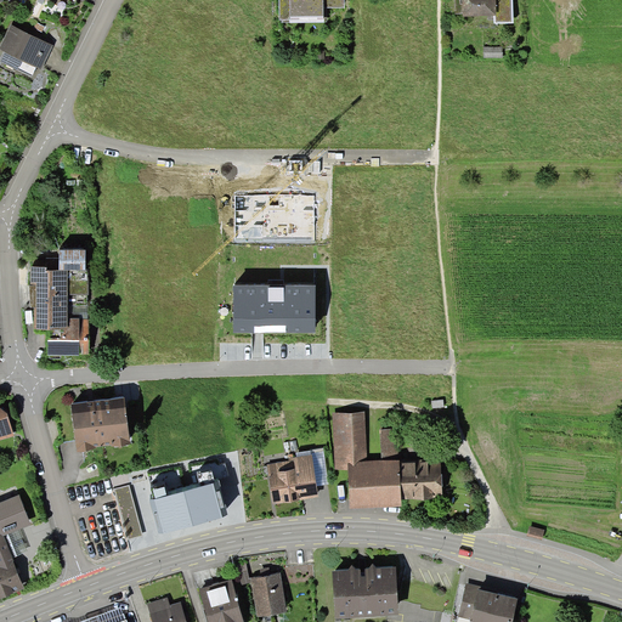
[(278,0),(280,20),(282,20),(282,23),(327,22),(327,7),(344,7),(344,0),(278,0)]
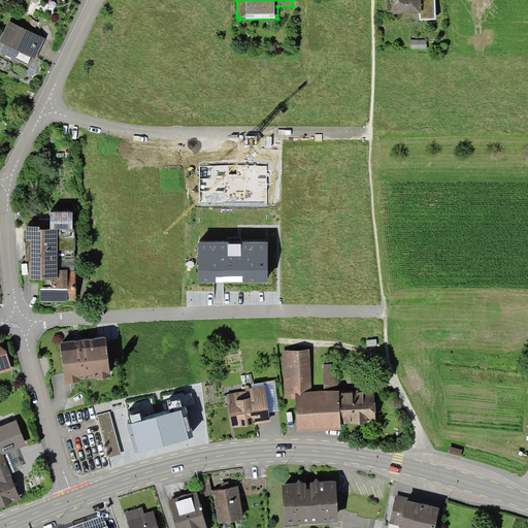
[(387,0),(388,12),(391,11),(391,13),(420,12),(422,12),(421,0),(387,0)]
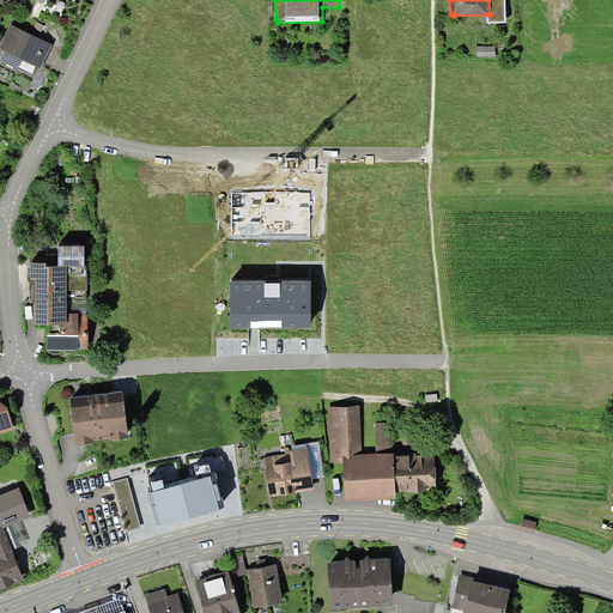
[(489,0),(490,14),(487,14),(489,23),(508,23),(507,0),(489,0)]
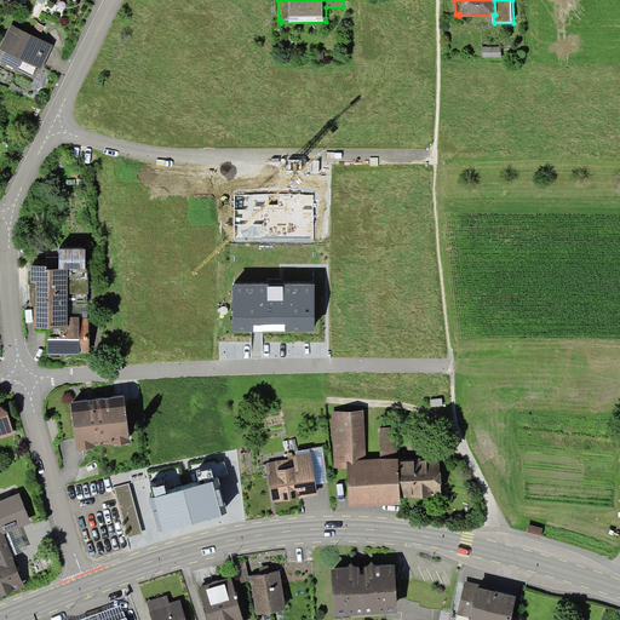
[(45,26),(36,22),(33,30),(41,34),(45,26)]
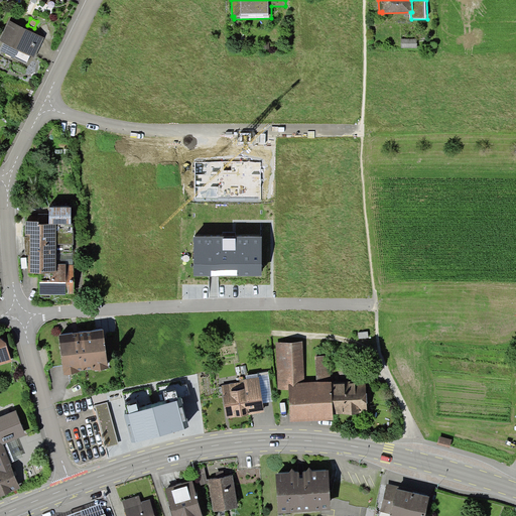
[(44,37),(9,20),(0,38),(0,40),(4,43),(0,50),(26,63),(30,55),(34,57),(44,37)]
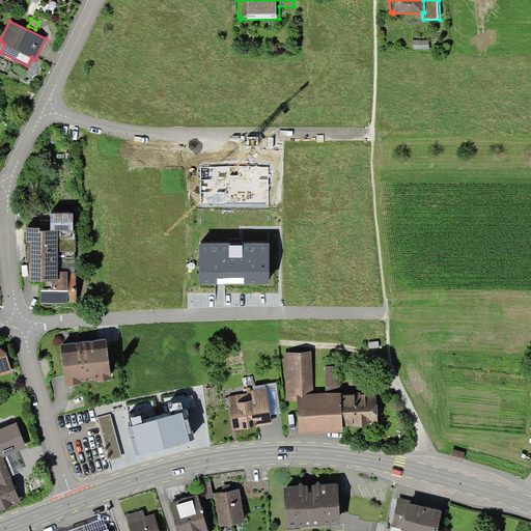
[(428,40),(413,40),(413,50),(428,50),(428,40)]
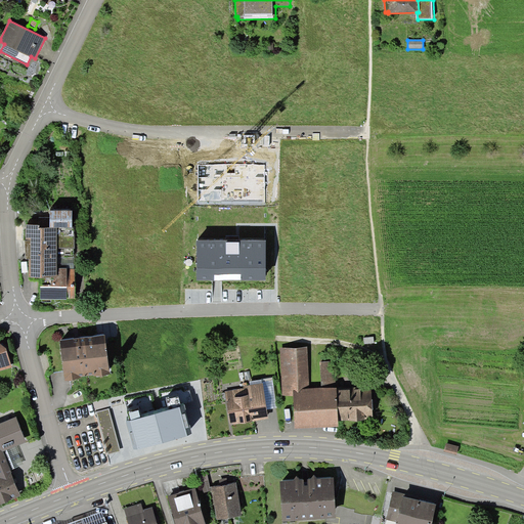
[(265,164),(198,164),(198,206),(265,206),(265,164)]
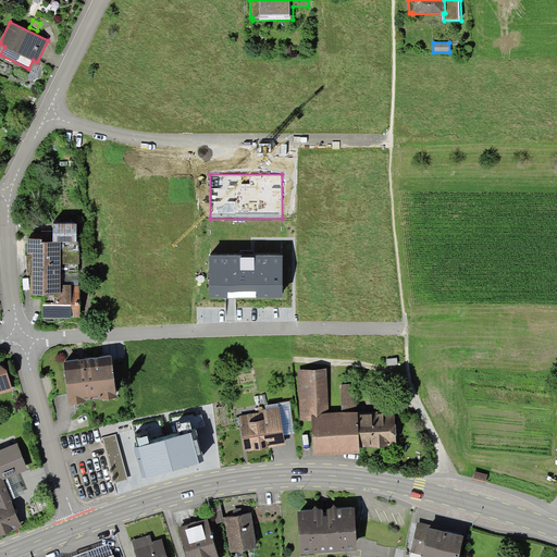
[(53,224),(53,242),(76,243),(76,224),(53,224)]
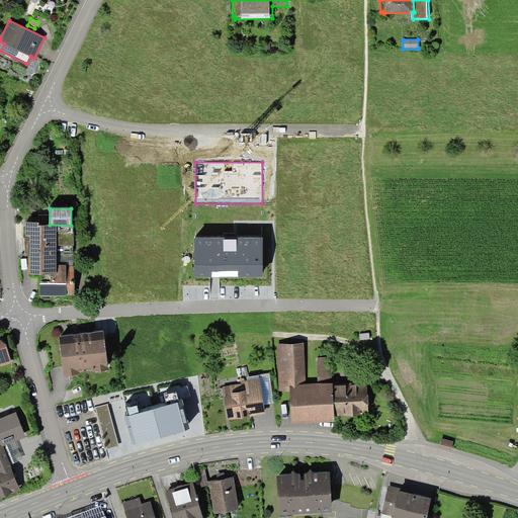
[(39,223),(26,223),(25,256),(28,256),(28,274),(51,274),(51,281),(39,281),(39,296),(67,296),(67,295),(74,295),(74,267),(73,267),(73,246),(74,246),(74,226),(71,226),(50,225),(39,225),(39,223)]
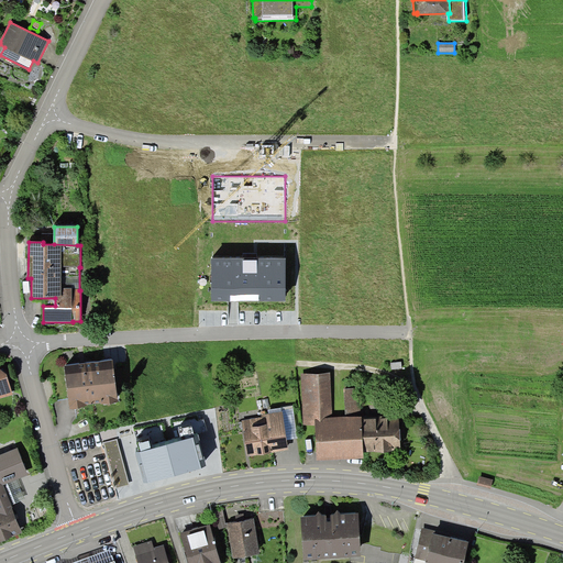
[(285,258),(212,258),(212,301),(285,301),(285,258)]
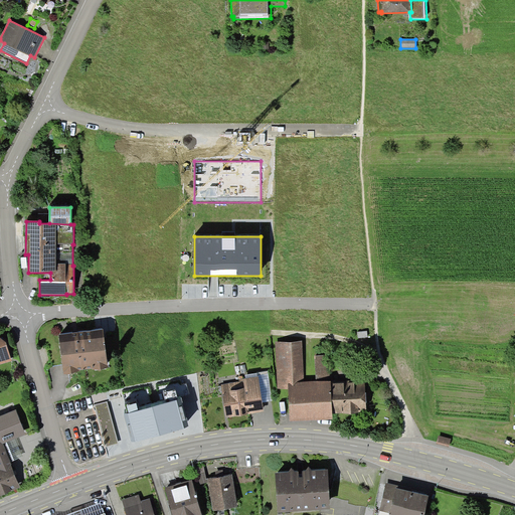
[(103,329),(58,335),(63,374),(79,372),(78,370),(92,368),(93,370),(108,368),(103,329)]
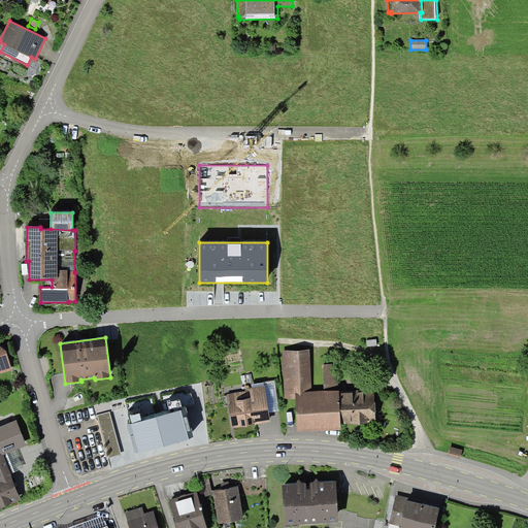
[(4,343),(0,343),(0,373),(12,370),(4,343)]
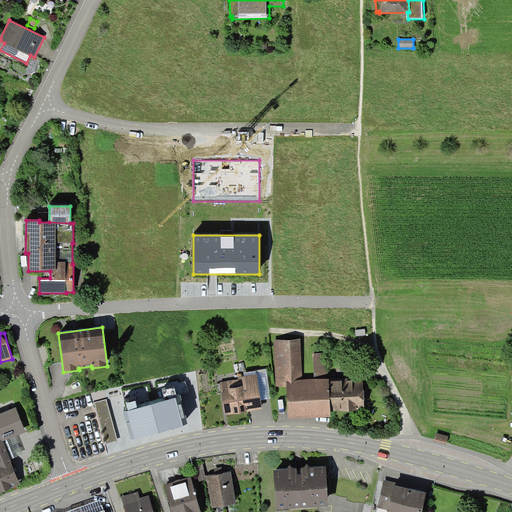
[(300,339),(274,340),(276,387),(287,387),(286,381),(302,381),(300,339)]
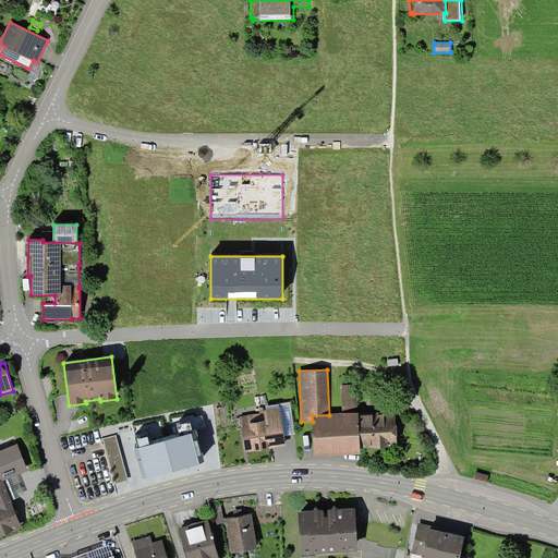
[(341,386),(343,414),(358,413),(356,385),(341,386)]
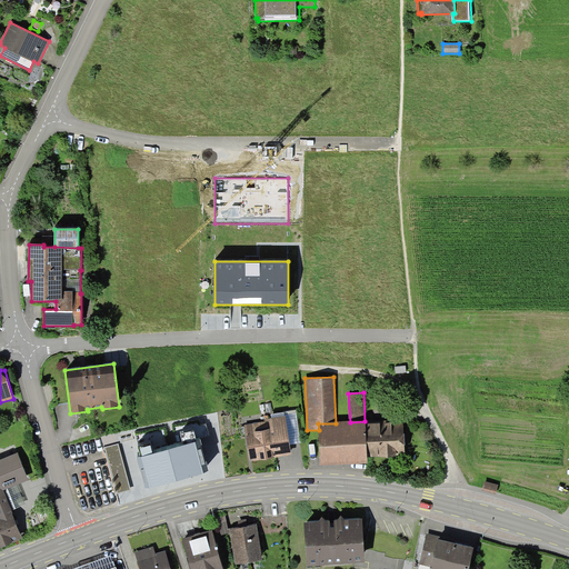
[(271,413),(271,418),(285,416),(289,445),(301,443),(296,410),(271,413)]
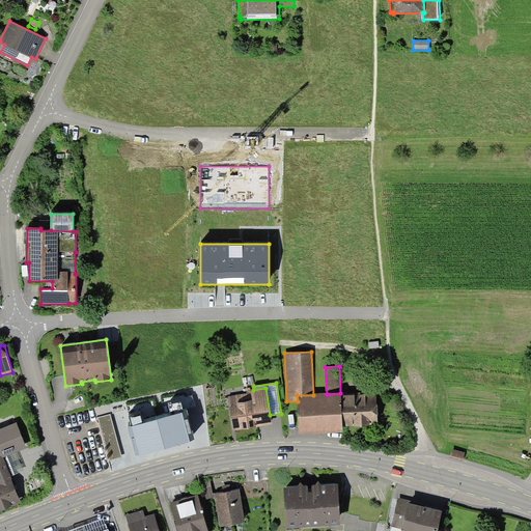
[(228,396),(233,430),(272,424),(270,415),(266,388),(253,390),(246,391),(246,393),(228,396)]
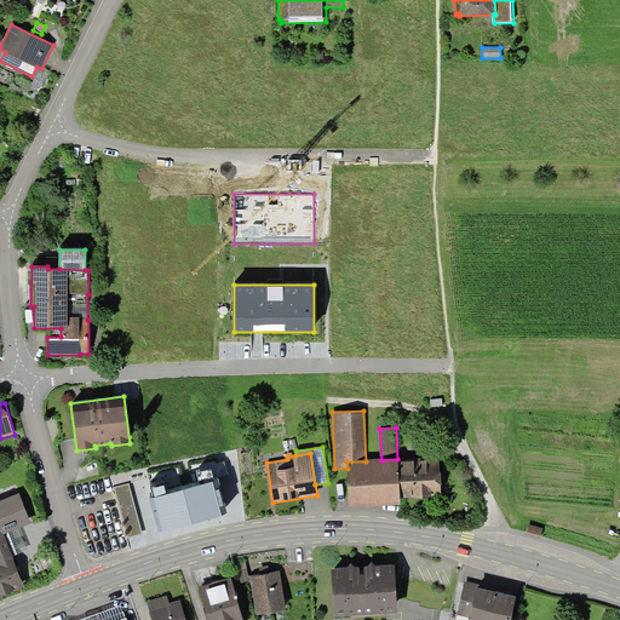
[(366,461),(346,461),(348,469),(349,507),(401,505),(400,498),(399,461),(399,459),(397,459),(382,460),(366,461)]
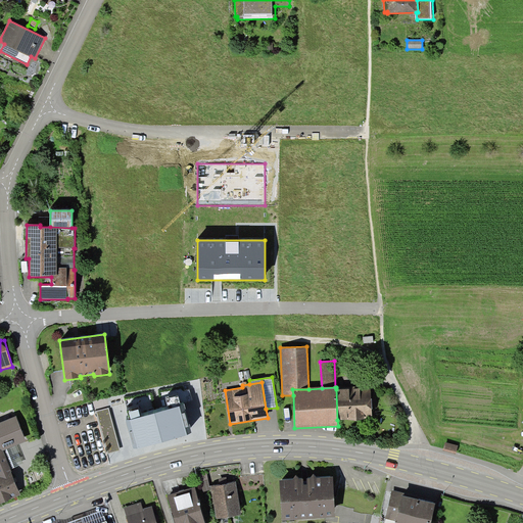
[(371,388),(336,389),(337,420),(373,419),(371,388)]
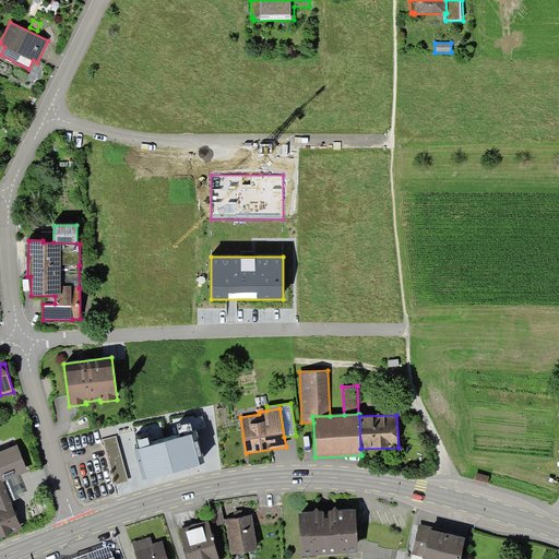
[(197,431),(134,450),(143,480),(205,462),(197,431)]
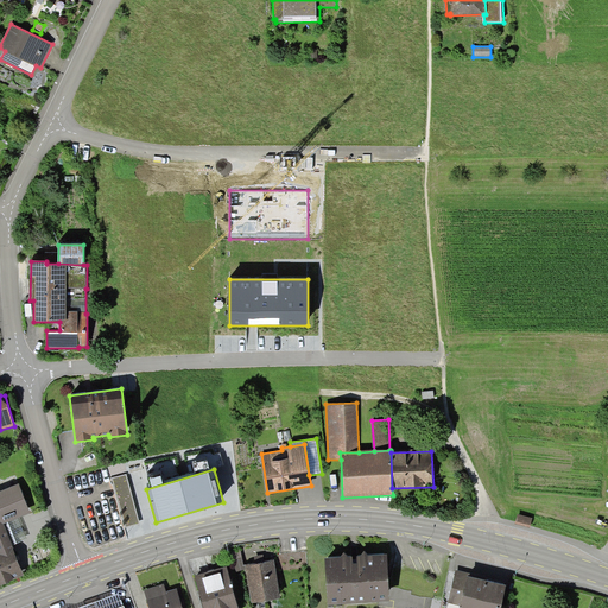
[(127,474),(112,477),(125,527),(139,524),(127,474)]
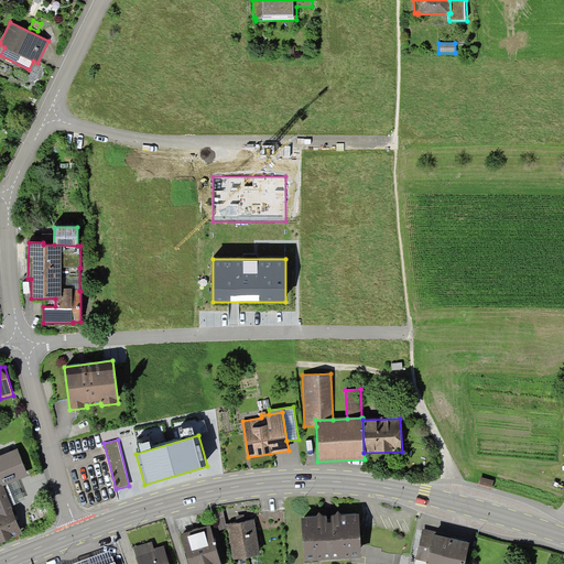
[(0,455),(0,484),(3,486),(17,480),(29,476),(18,448),(0,455)]
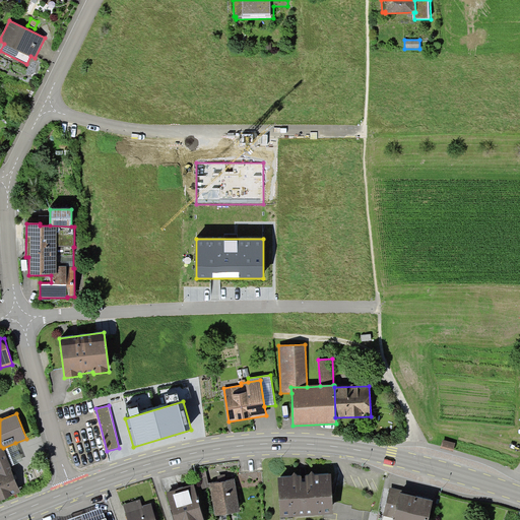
[(456,443),(443,439),(441,448),(453,451),(456,443)]
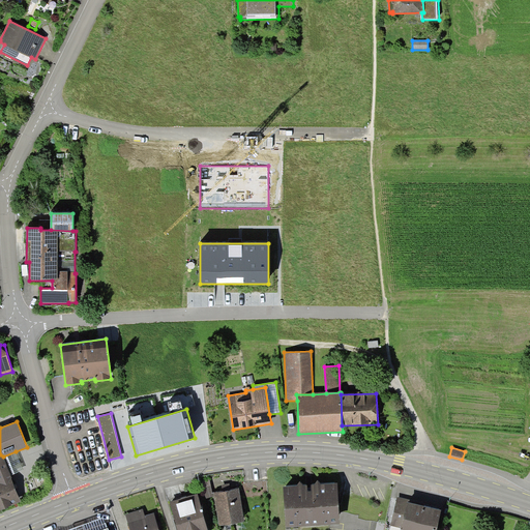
[(23,470),(16,451),(3,457),(10,475),(23,470)]
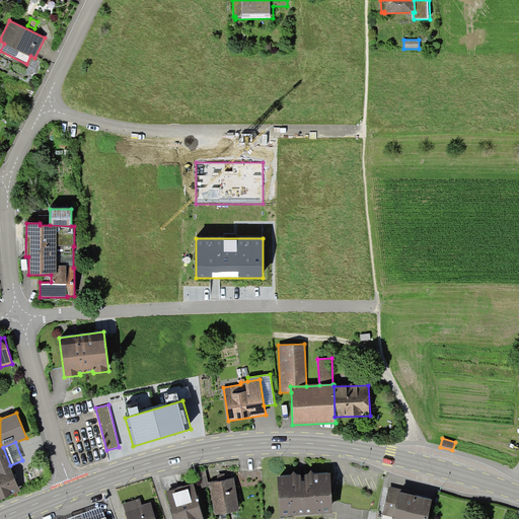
[(0,503),(0,502),(0,499),(20,492),(10,465),(3,447),(0,445),(0,503)]
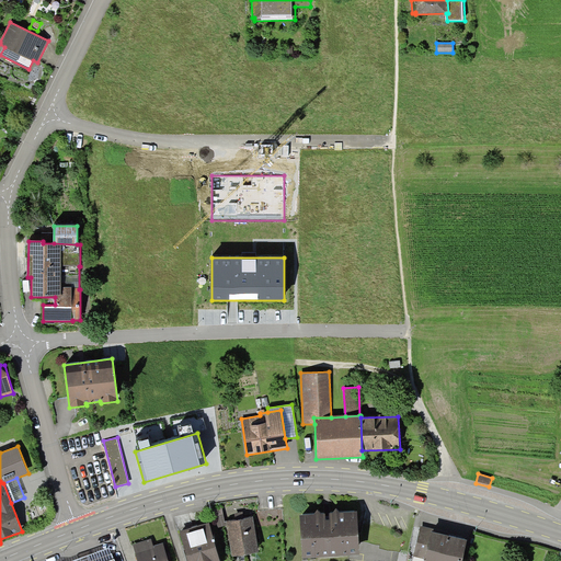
[(225,522),(220,503),(213,505),(218,527),(227,525),(226,522),(225,522)]
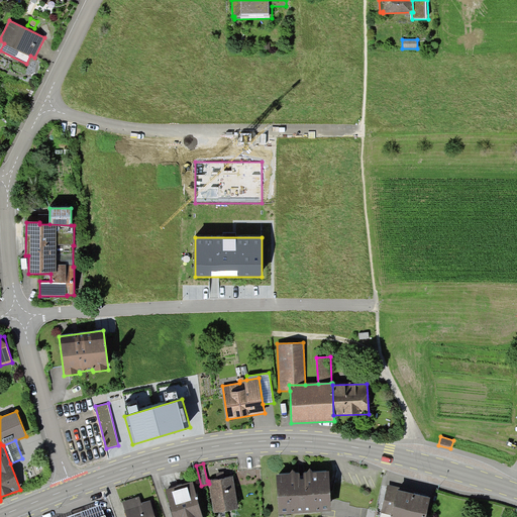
[(290,474),(276,475),(279,514),(331,511),(329,471),(313,473),(290,474)]
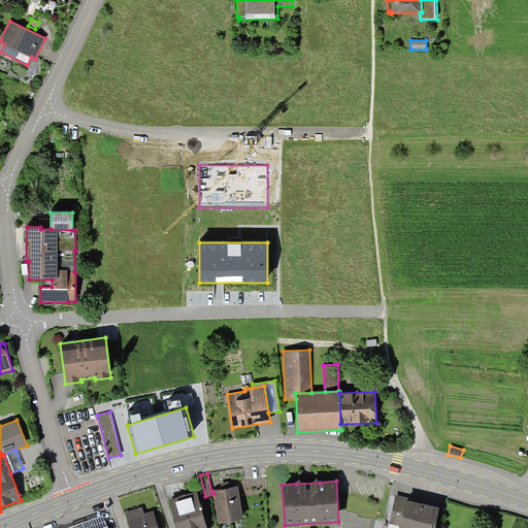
[(223,489),(212,491),(213,494),(219,523),(243,519),(238,487),(230,488),(223,489)]
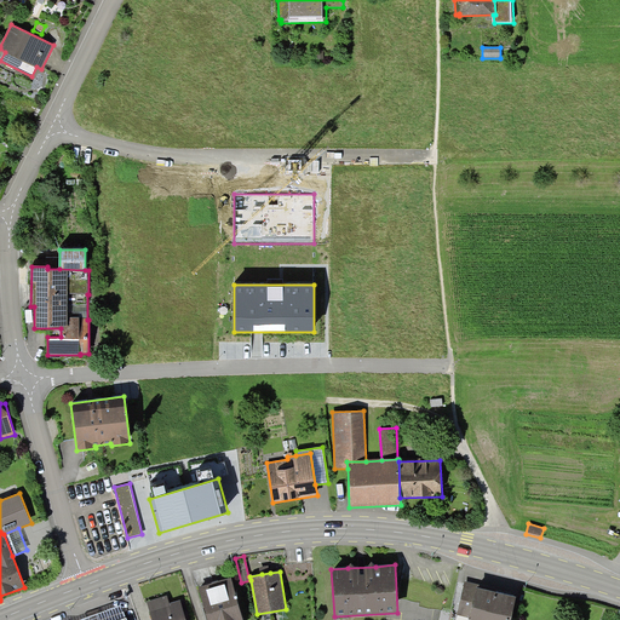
[(242,619),(231,578),(199,586),(207,619),(242,619)]
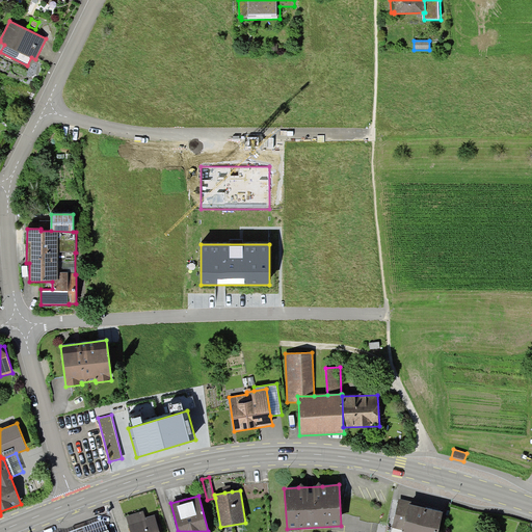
[(402,530),(408,504),(409,501),(399,499),(392,528),(402,530)]
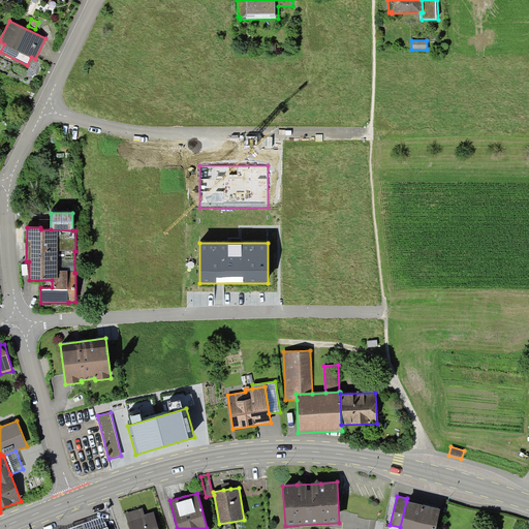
[(400,527),(399,528),(435,528),(440,509),(406,501),(400,527)]
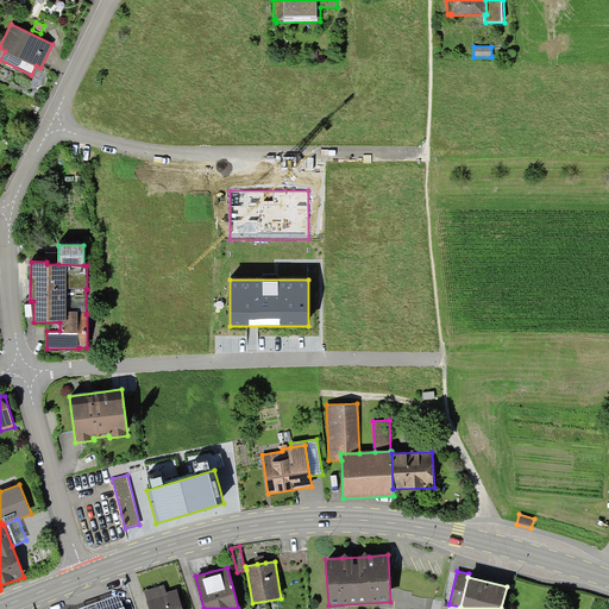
[(164,585),(144,591),(149,608),(183,608),(177,589),(167,592),(164,585)]
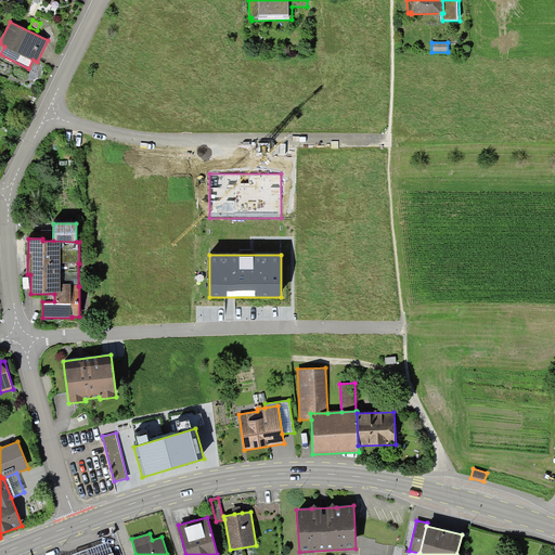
[(107,554),(113,553),(108,542),(73,554),(71,554),(107,554)]
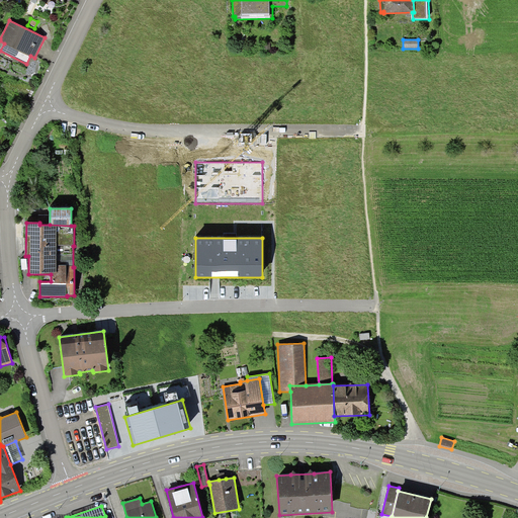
All buildings are outlined.
